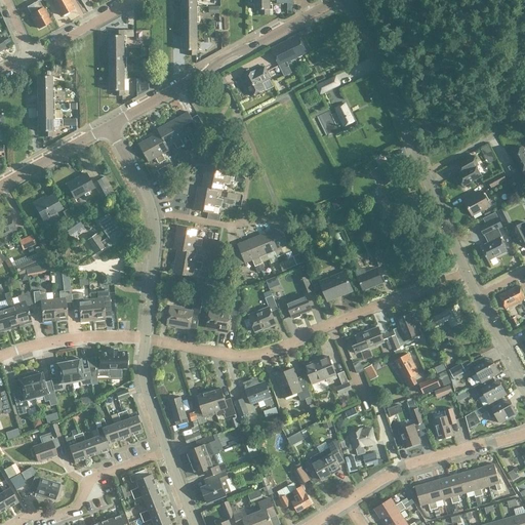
[(68,0),(56,0),(53,2),(62,16),(73,10),(70,4),(71,3),(68,0)]
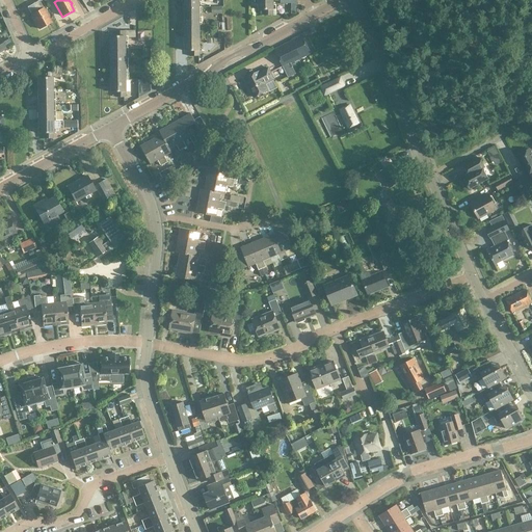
[(185,0),(185,8),(198,8),(198,2),(203,2),(202,0),(185,0)]
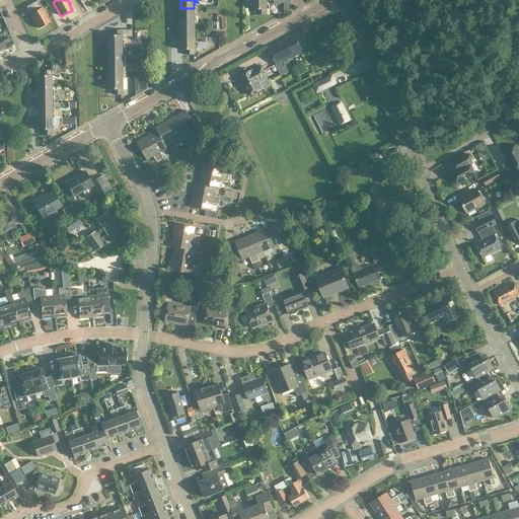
[(266,0),(252,0),(253,10),(257,10),(257,15),(267,15),(267,9),(270,9),(270,4),(267,5),(266,0)]
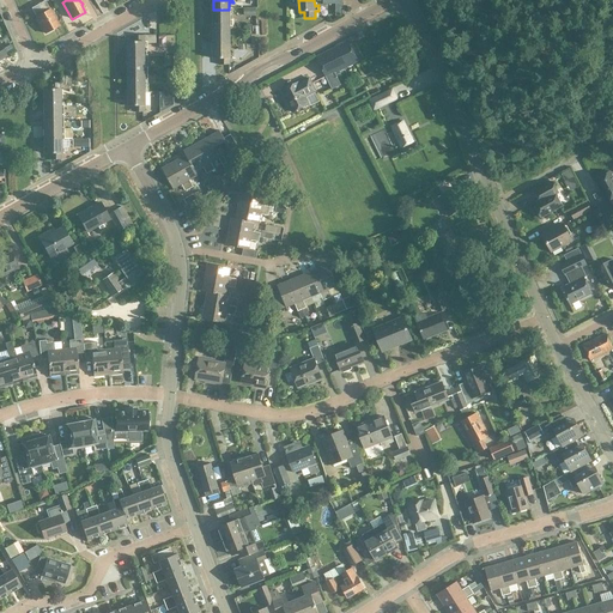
[(46,1),(32,8),(46,34),(59,26),(46,1)]
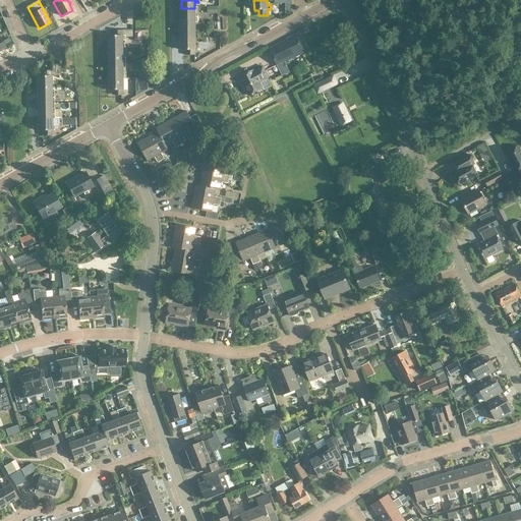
[(197,8),(194,8),(181,8),(181,23),(197,23),(197,8)]
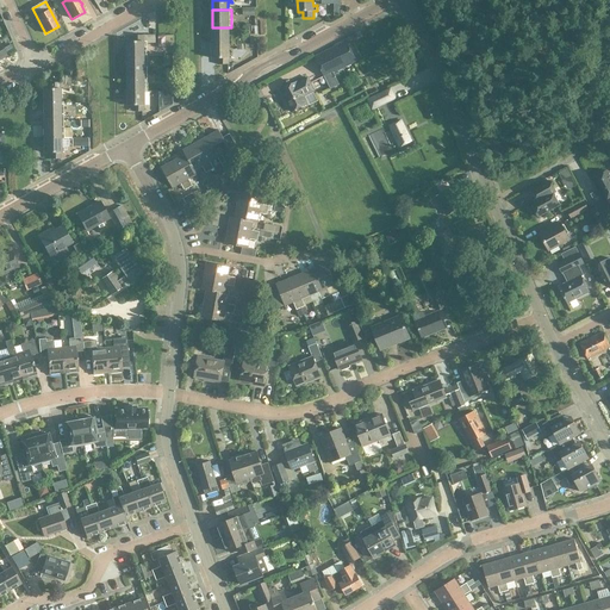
[(231,27),(212,27),(213,45),(229,45),(231,45),(231,35),(229,35),(229,29),(231,29),(231,27)]
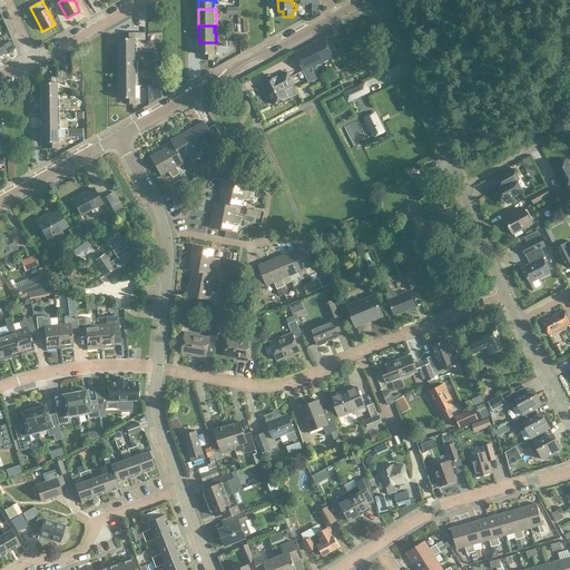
[(119,39),(119,52),(135,52),(135,45),(138,45),(138,41),(145,40),(145,33),(135,33),(124,33),(124,39),(119,39)]
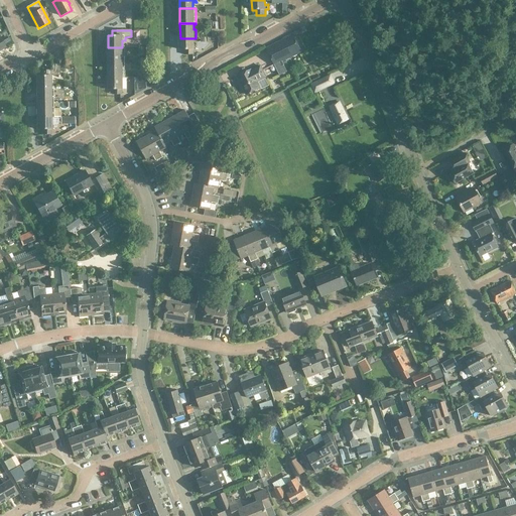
[(293,35),(267,48),(275,65),(301,52),(293,35)]
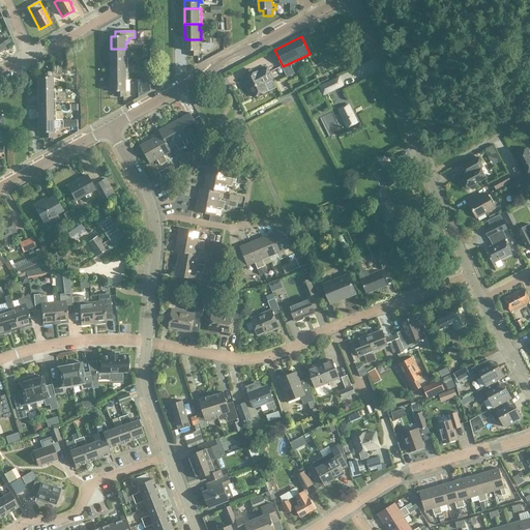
[(199,39),(185,39),(185,52),(189,52),(189,57),(199,57),(199,39)]
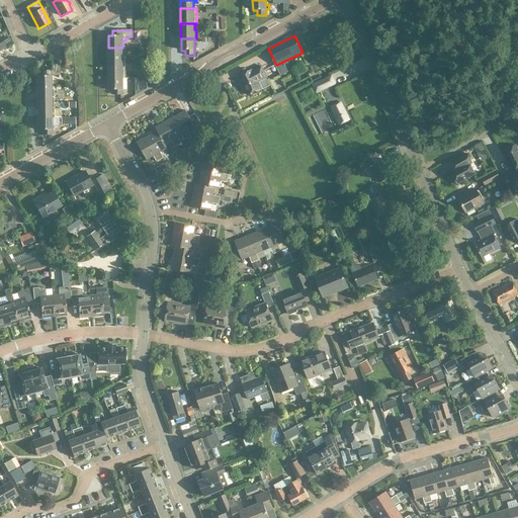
[(124,48),(122,48),(108,48),(108,63),(124,63),(124,48)]
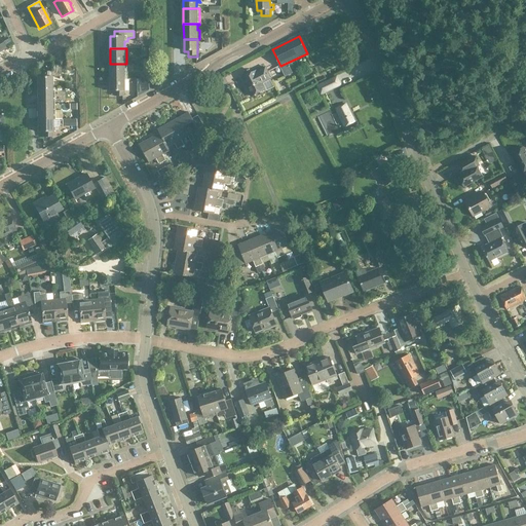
[(126,64),(110,64),(110,79),(124,79),(126,79),(126,70),(126,64)]
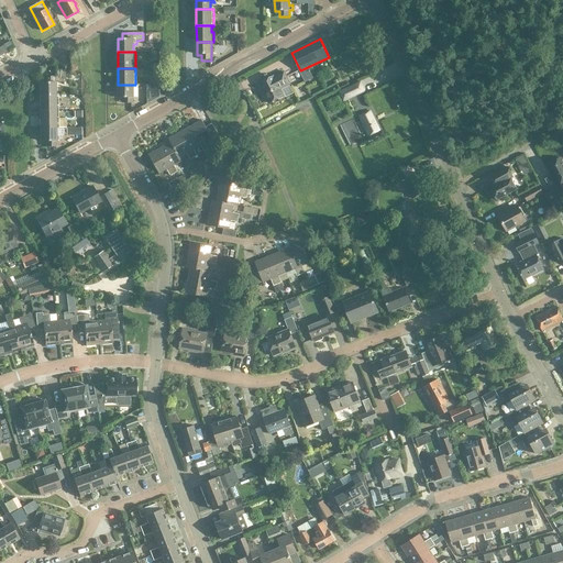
[(274,77),(274,76),(268,79),(266,75),(262,77),(264,81),(258,84),(268,103),(284,96),(280,89),(290,85),(284,73),(274,77)]
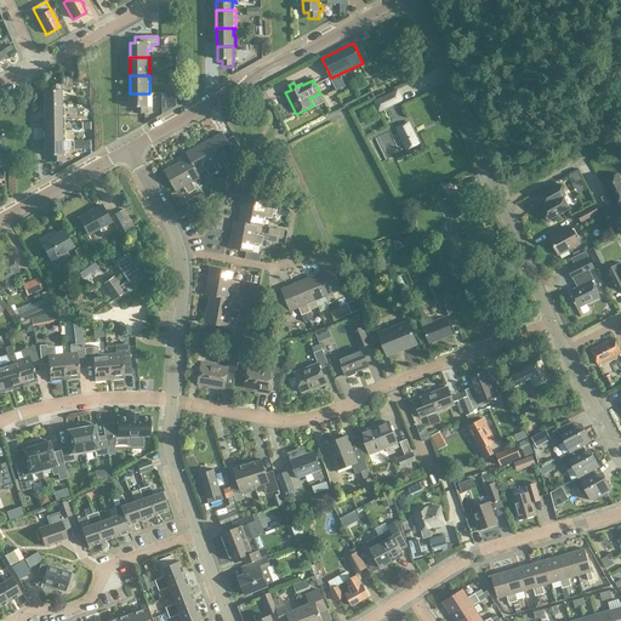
[(72,85),(63,85),(49,85),(49,91),(44,91),(44,106),(60,106),(60,92),(72,91),(72,85)]
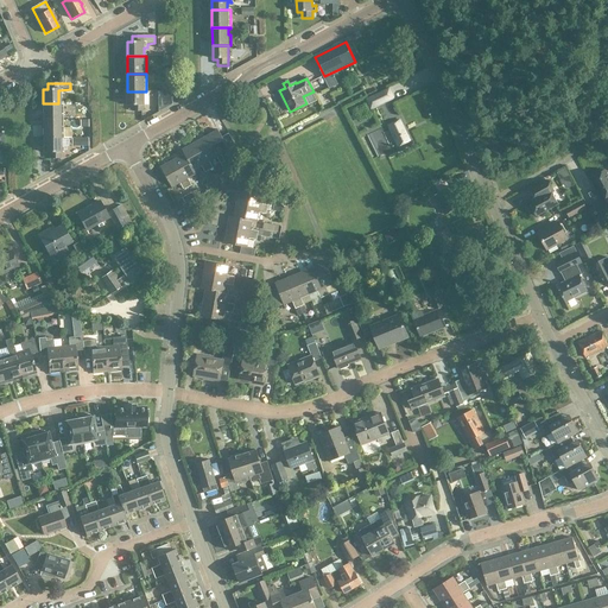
[(388,89),(367,99),(372,109),(393,100),(388,89)]
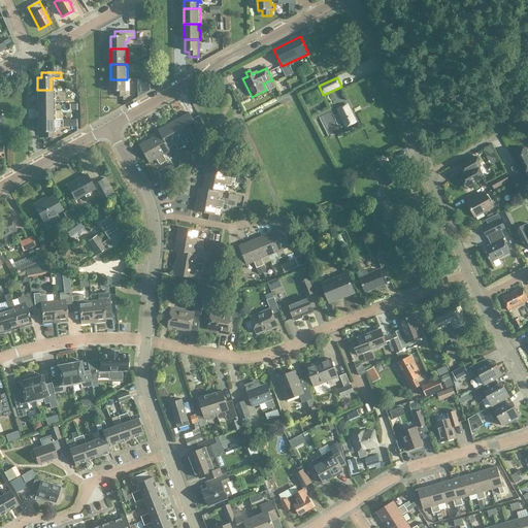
[(116,97),(125,97),(125,79),(110,79),(110,92),(116,92),(116,97)]
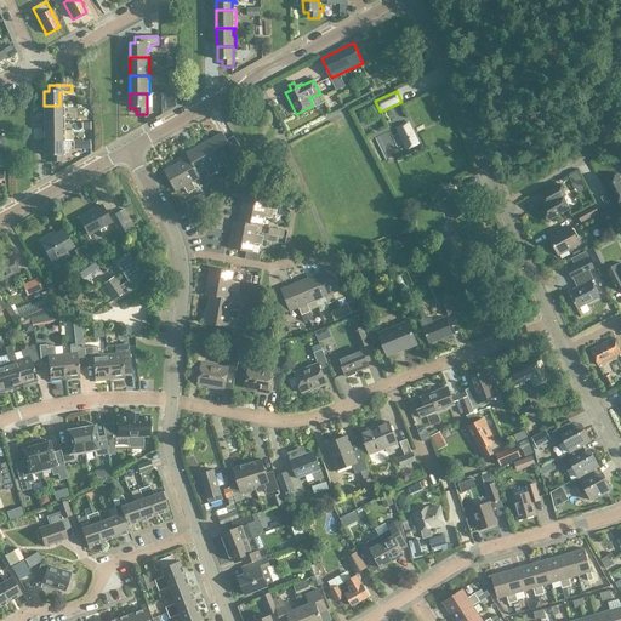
[(63,106),(60,106),(44,106),(45,124),(63,124),(63,117),(63,106)]
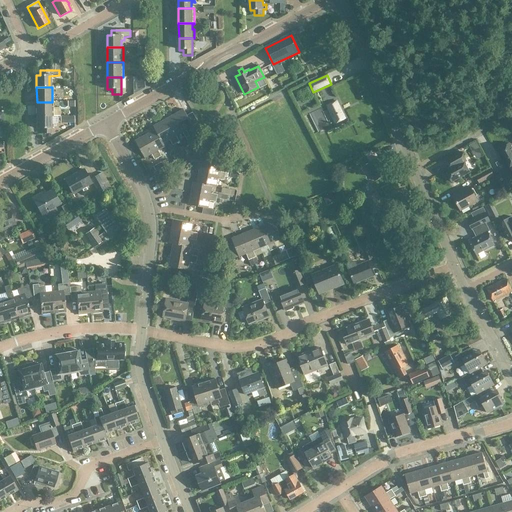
[(277,103),(284,100),(286,103),(291,100),(286,90),(274,96),(277,103)]
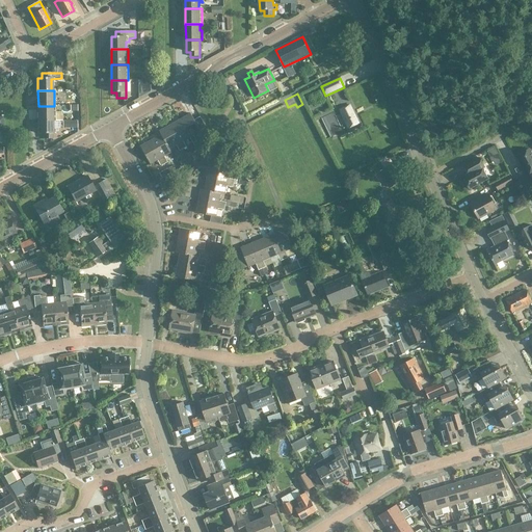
[(369,100),(375,108),(381,105),(375,96),(369,100)]
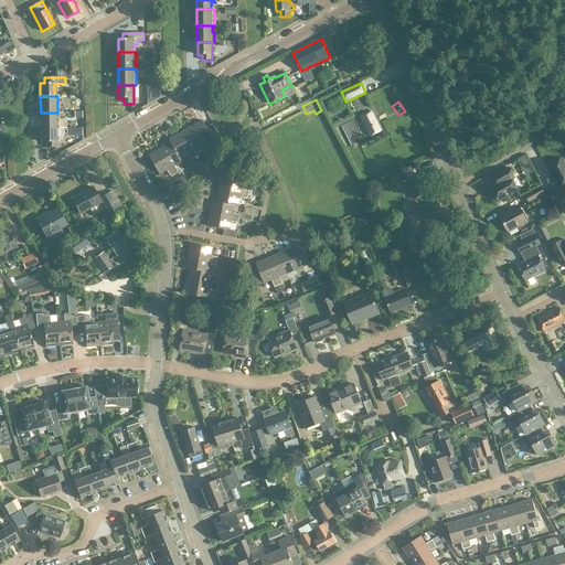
[(361,117),(342,126),(351,146),(365,139),(358,124),(363,121),(371,136),(381,130),(371,112),(361,117)]
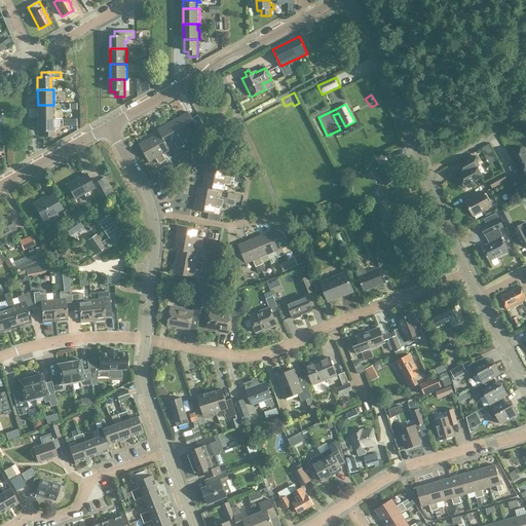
[(53,105),(38,105),(38,120),(51,120),(53,120),(53,111),(53,105)]
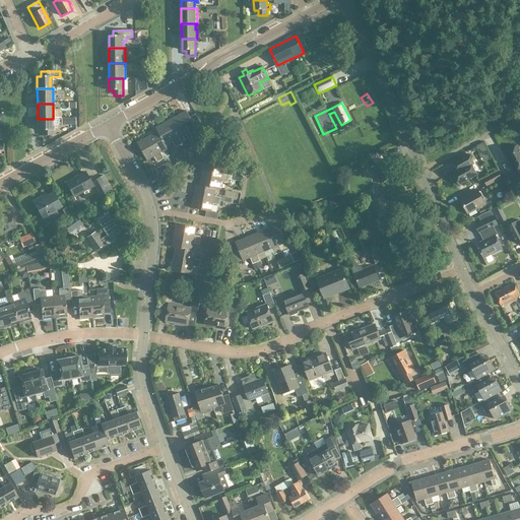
[(187,112),(176,117),(186,134),(189,140),(190,140),(193,145),(195,144),(189,132),(196,129),(196,128),(202,125),(196,115),(190,118),(187,112)]
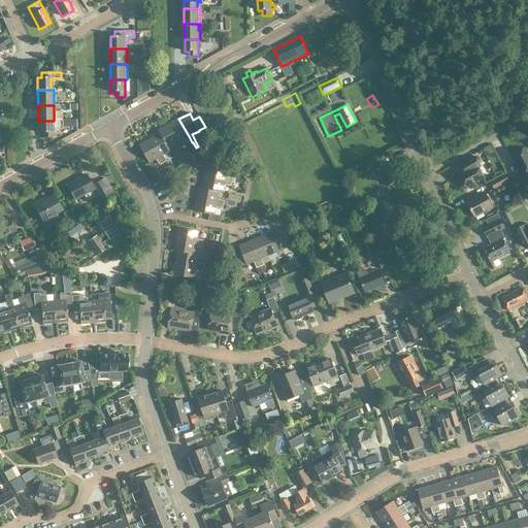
[(178,119),(169,125),(182,149),(186,146),(182,140),(189,136),(178,119)]
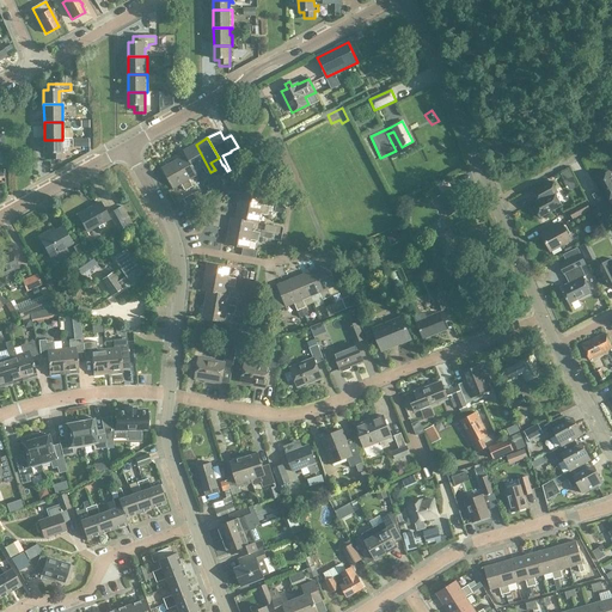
[(60,140),(44,140),(44,154),(49,154),(49,160),(60,160),(60,153),(65,153),(65,147),(60,148),(60,140)]
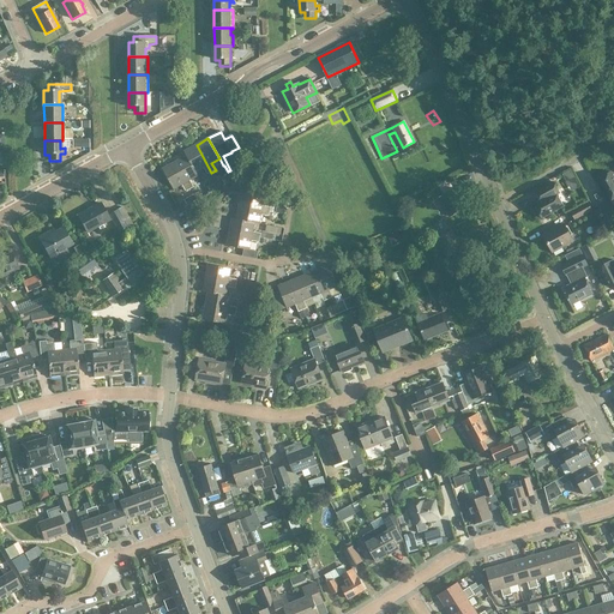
[(197,145),(184,152),(186,156),(196,172),(204,168),(208,175),(211,173),(197,145)]
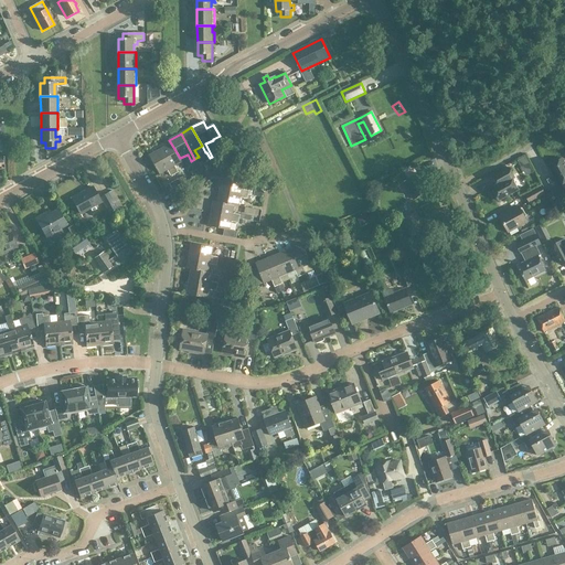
[(171,144),(161,150),(174,174),(179,173),(174,167),(182,162),(180,158),(171,144)]
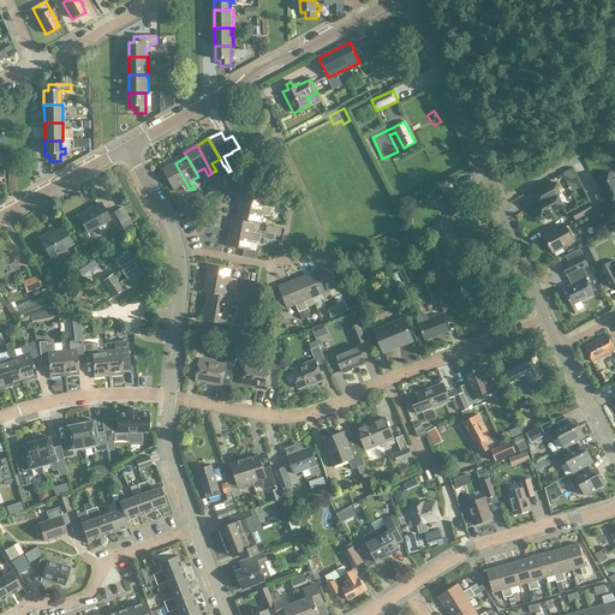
[(390,171),(386,162),(381,165),(390,185),(401,179),(395,168),(390,171)]
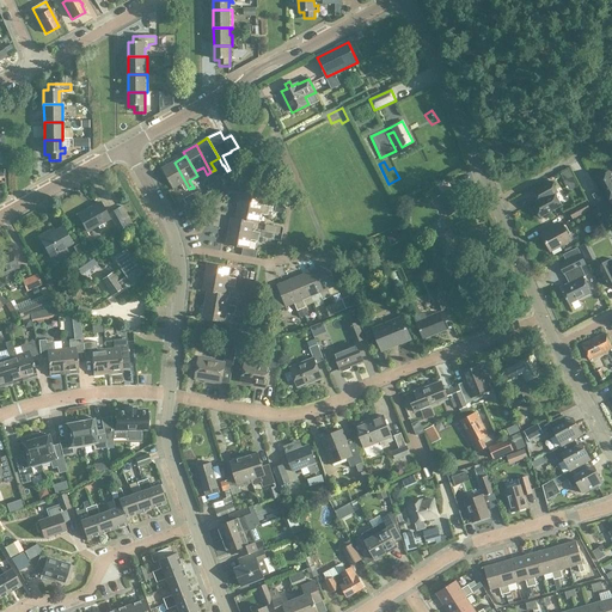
[(189,189),(175,163),(161,169),(173,189),(182,184),(185,191),(189,189)]
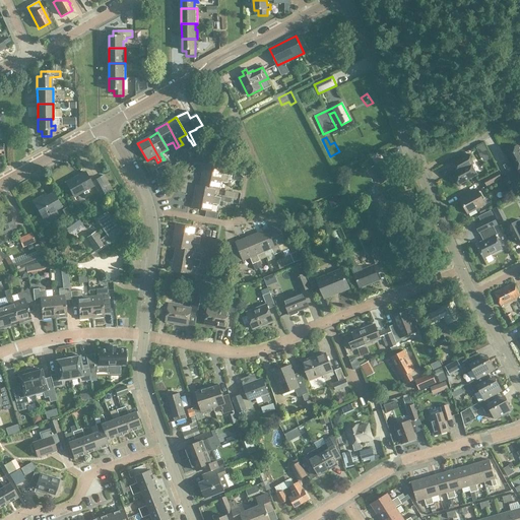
[(191,154),(195,151),(191,144),(187,146),(191,154)]
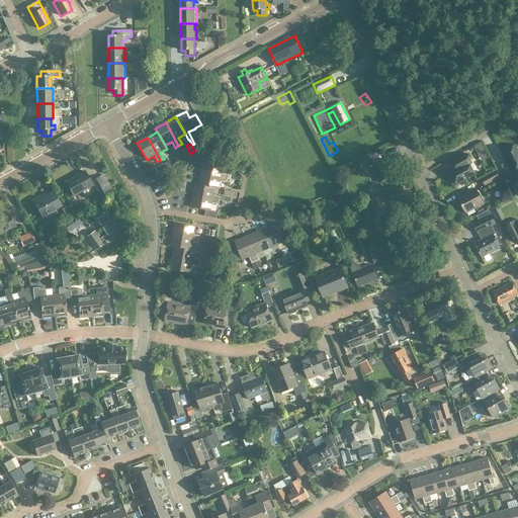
[(479,153),(485,150),(482,145),(476,148),(479,153)]
